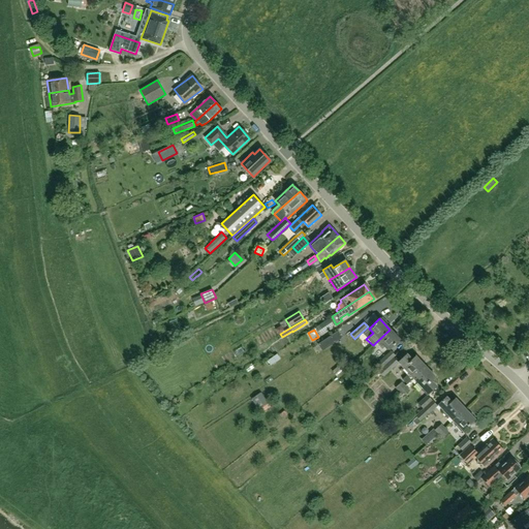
[(389,349),(399,340),(390,330),(375,343),(381,350),(385,346),(389,349)]
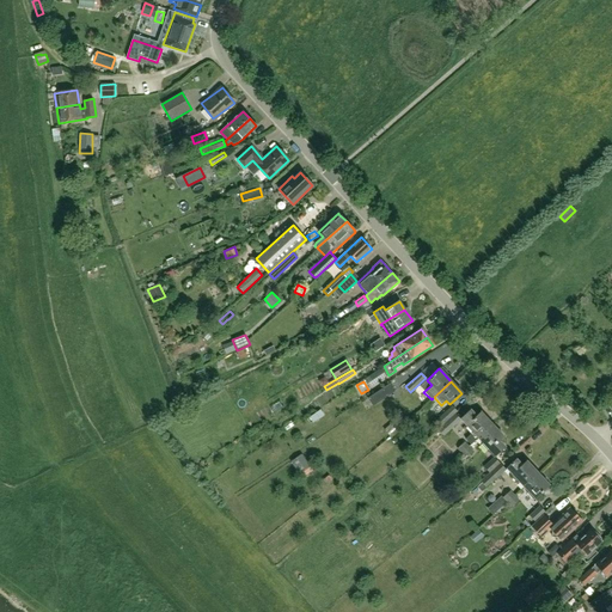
[(373,405),(395,392),(389,384),(368,398),(373,405)]
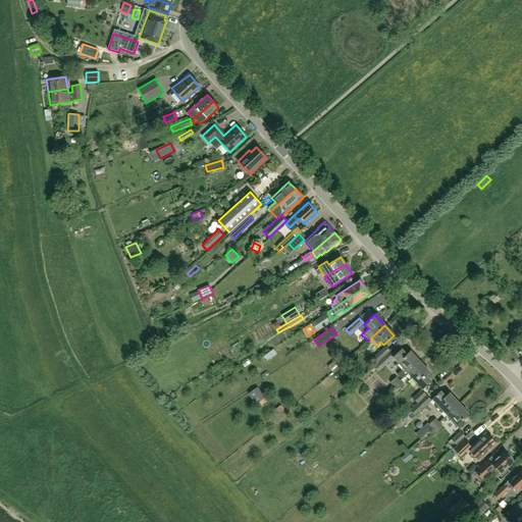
[(372,358),(376,363),(387,352),(389,351),(385,346),(372,358)]
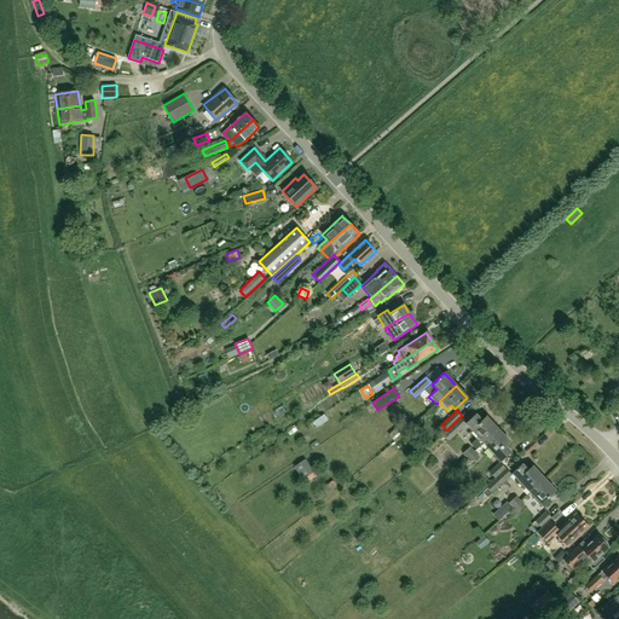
[(324,415),(312,422),(317,428),(328,421),(324,415)]
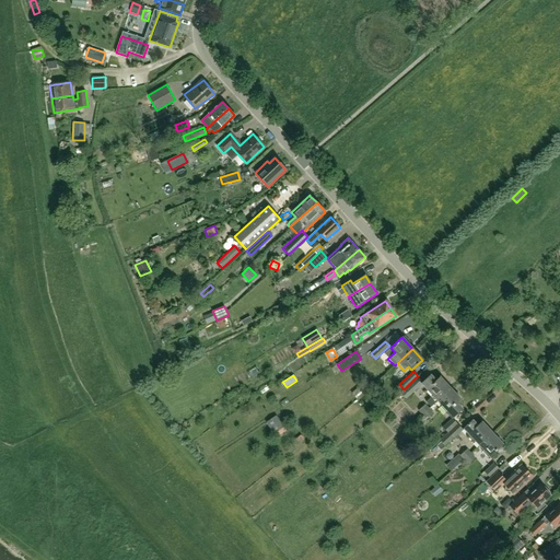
[(430,407),(438,400),(450,388),(440,377),(435,382),(430,375),(421,384),(428,389),(426,392),(431,397),(426,401),(430,407)]
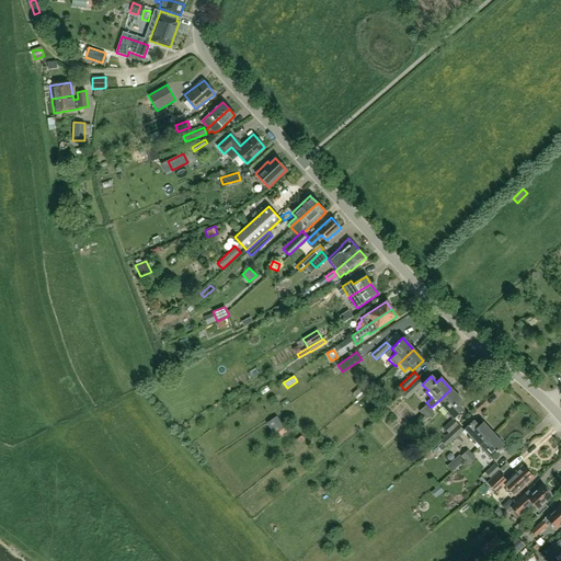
[(422,385),(416,378),(404,390),(400,395),(405,400),(422,385)]
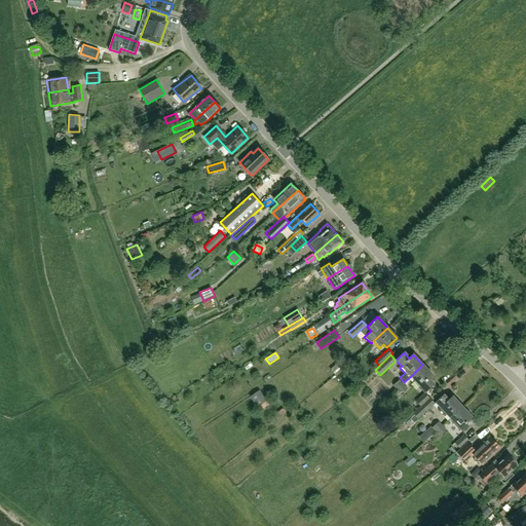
[(339,360),(330,368),(335,375),(345,367),(339,360)]
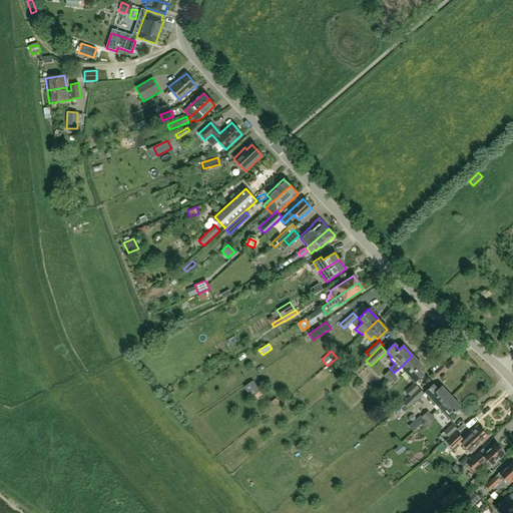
[(418,370),(422,366),(412,356),(401,367),(405,371),(403,372),(408,378),(409,377),(414,383),(422,375),(418,370)]
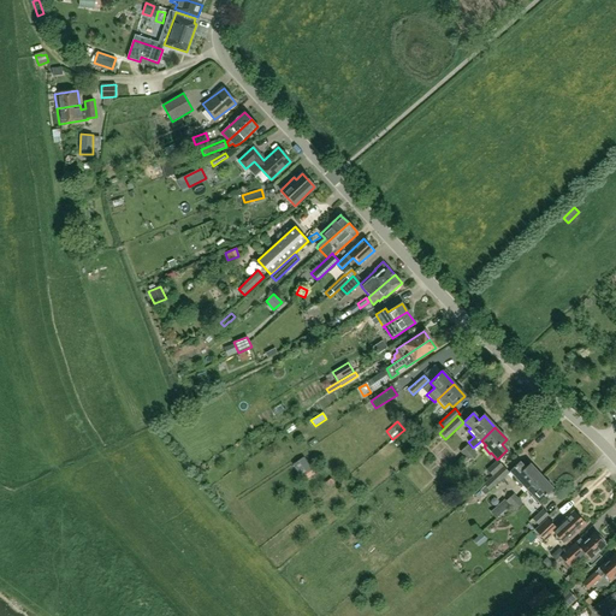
[(434,456),(442,450),(436,442),(427,448),(434,456)]
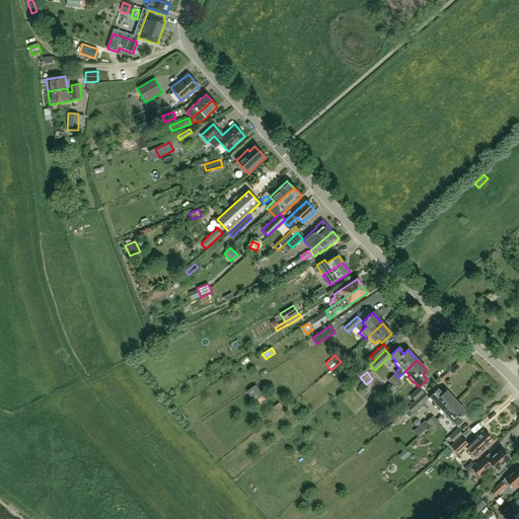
[(387,380),(391,384),(397,378),(394,374),(387,380)]
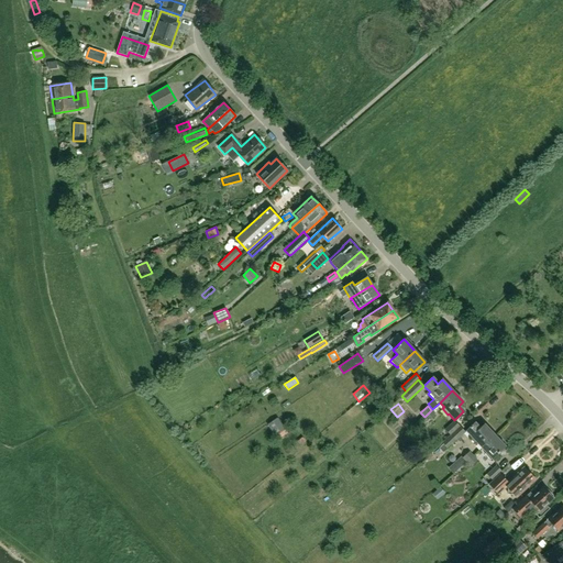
[(435,415),(431,410),(424,417),(429,421),(435,415)]
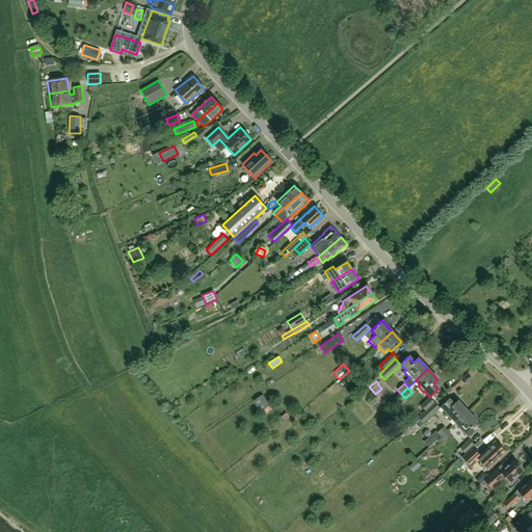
[(260,396),(253,401),(260,411),(267,407),(260,396)]
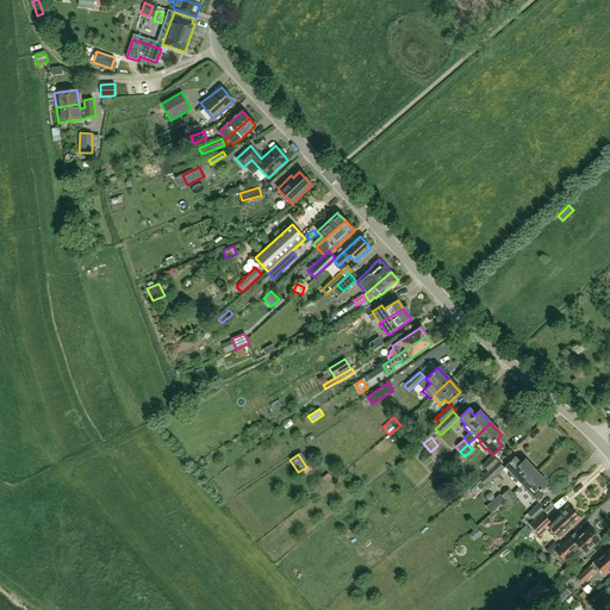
[(493,467),(498,462),(492,455),(481,466),(487,472),(493,467)]
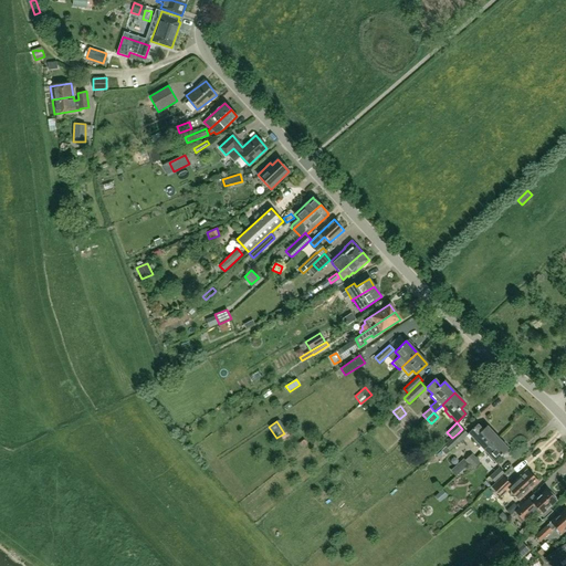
[(484,450),(498,438),(486,427),(482,431),(477,425),(469,432),(474,439),(472,441),(478,447),(480,446),(484,450)]
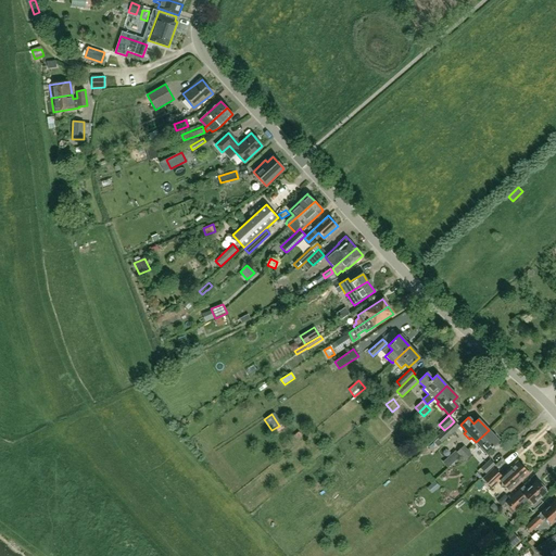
[(437,438),(441,443),(459,427),(454,421),(450,426),(444,430),(437,438)]
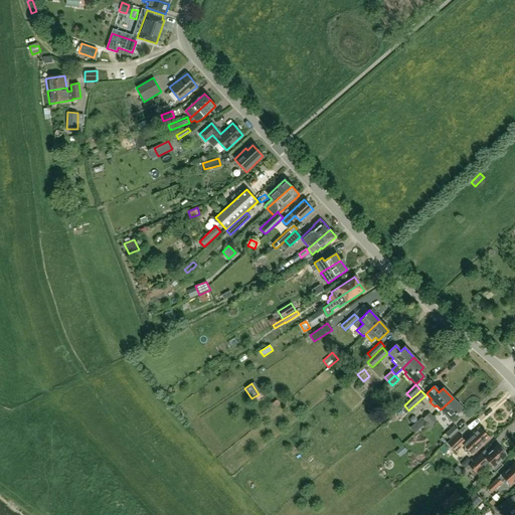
[(450,419),(462,408),(453,398),(441,409),(445,413),(443,415),(448,420),(450,419)]
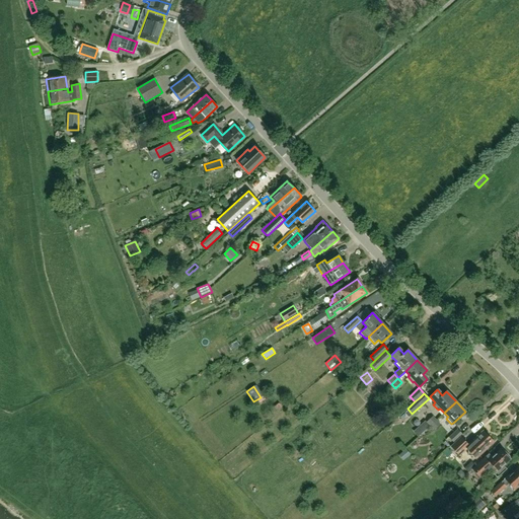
[(430,426),(436,421),(433,417),(427,422),(430,426)]
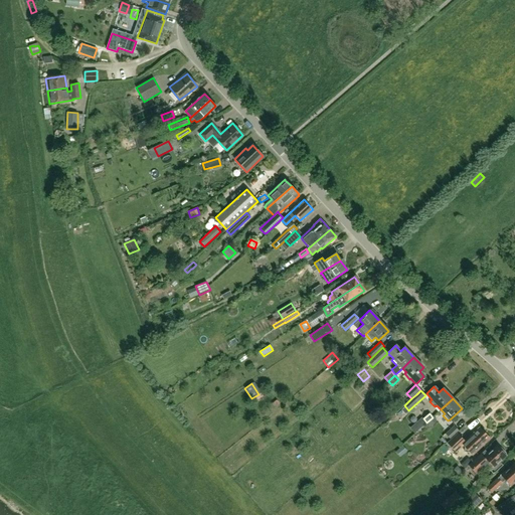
[(431,426),(437,421),(433,417),(426,422),(431,426)]
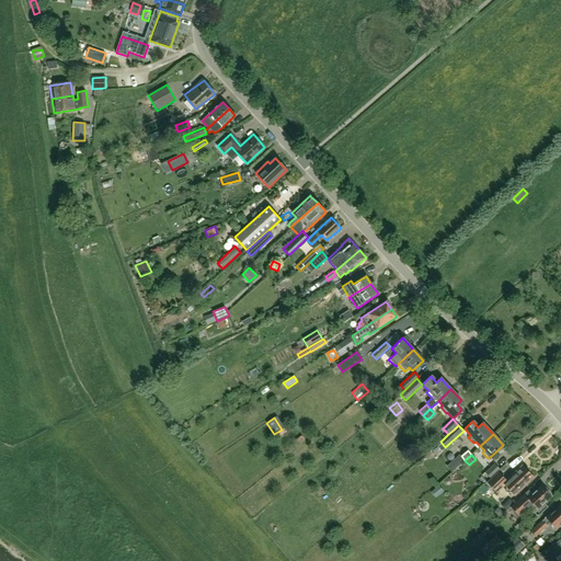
[(490,479),(500,470),(494,464),(484,473),(490,479)]
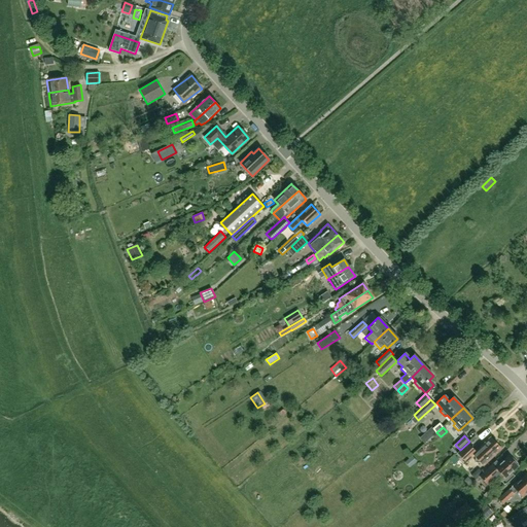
[(484,466),(501,449),(490,436),(475,452),(467,444),(457,453),(466,463),(475,456),(476,458),(476,462),(480,463),(484,466)]
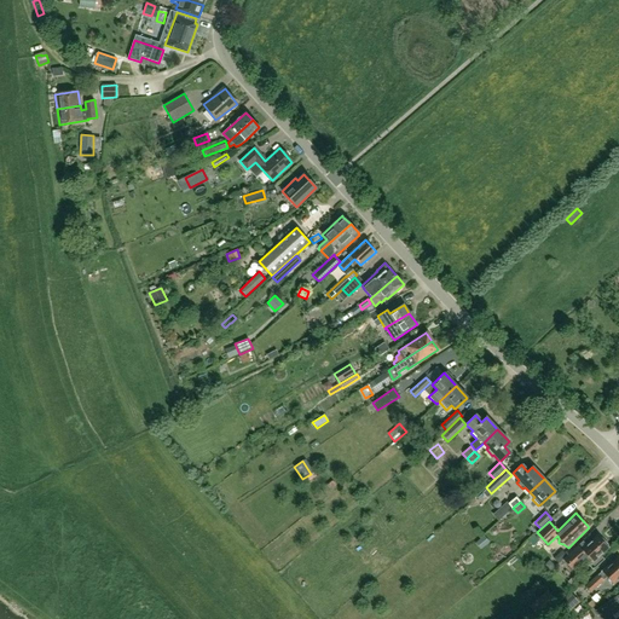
[(597,536),(586,545),(582,542),(562,559),(572,570),(583,559),(593,570),(603,560),(599,555),(607,547),(597,536)]
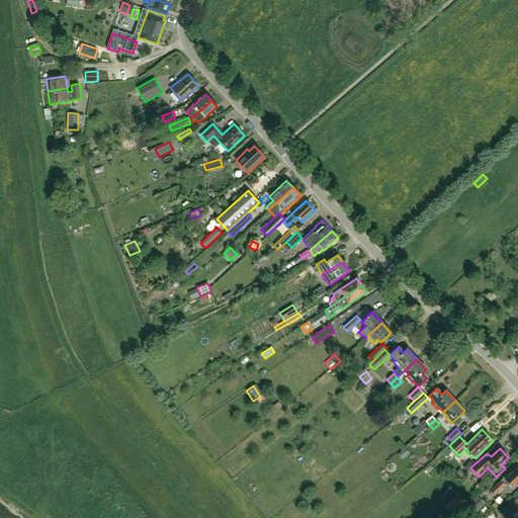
[(512,489),(517,484),(517,468),(517,467),(509,476),(508,475),(490,490),(495,496),(505,487),(504,486),(508,484),(512,489)]
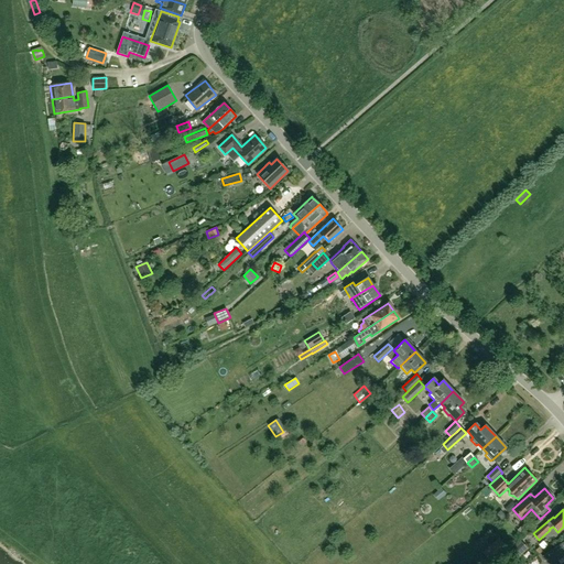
[(521,541),(502,557),(508,563),(511,563),(528,549),(521,541)]
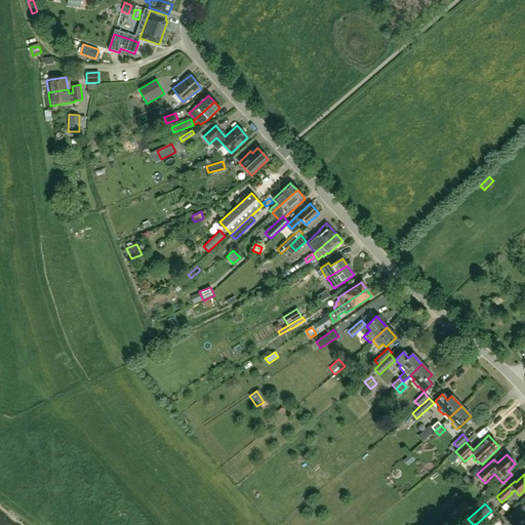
[(468,505),(456,516),(461,522),(474,511),(468,505)]
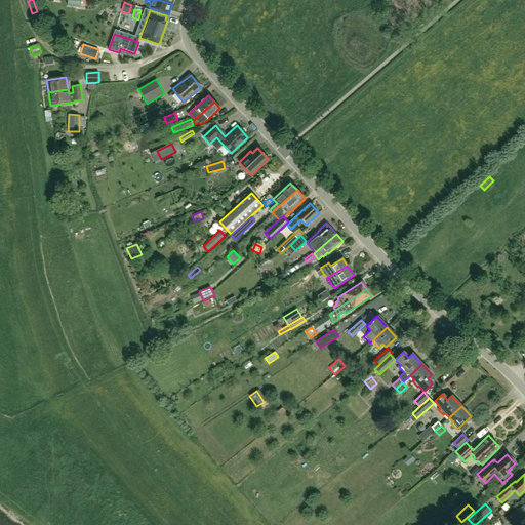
[(524,524),(524,505),(510,515),(506,518),(510,524),(524,524)]
